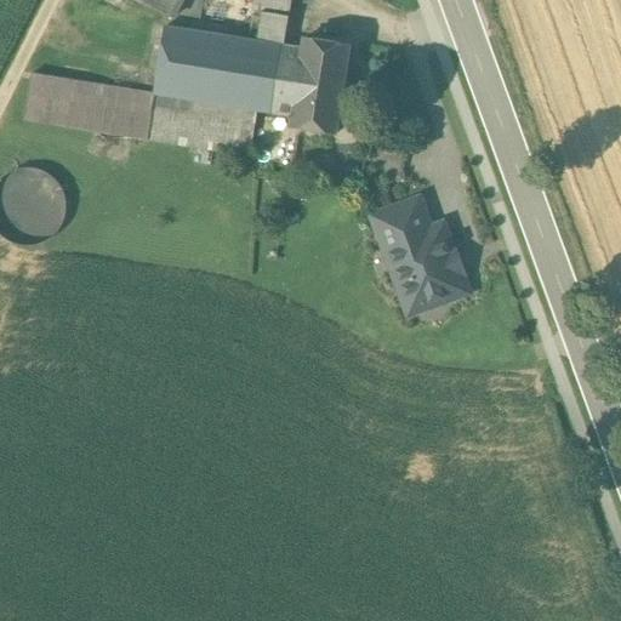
[(136,0),(174,18),(182,0),(136,0)]
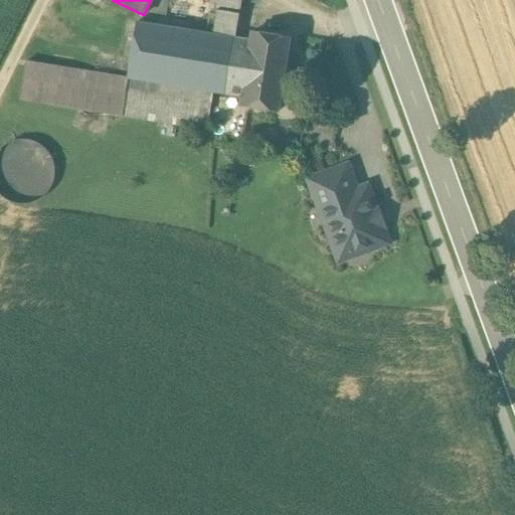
[(241,0),(210,0),(209,10),(217,11),(217,10),(239,14),(241,0)]
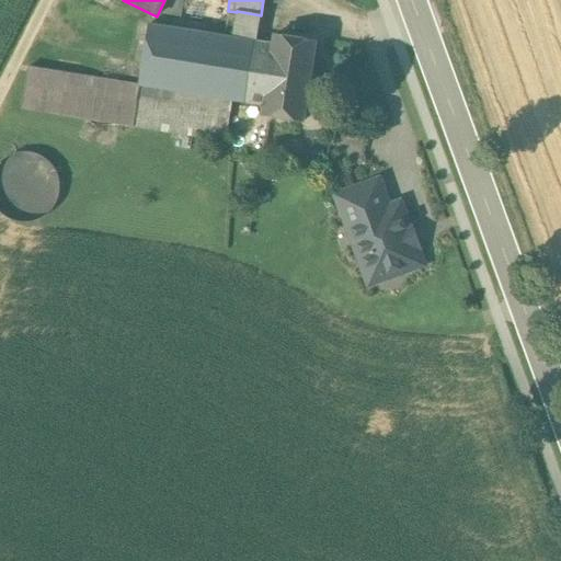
[(261,15),(237,11),(237,12),(232,37),(256,42),(261,15)]
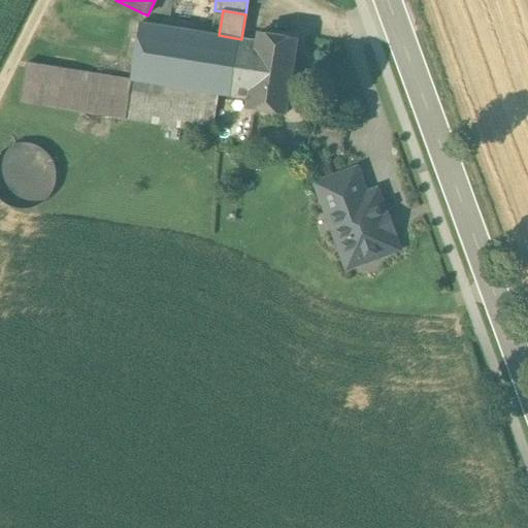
[(219,35),(158,26),(158,21),(153,20),(152,25),(140,23),(131,79),(131,80),(218,95),(248,100),(258,42),(241,39),(219,35)]
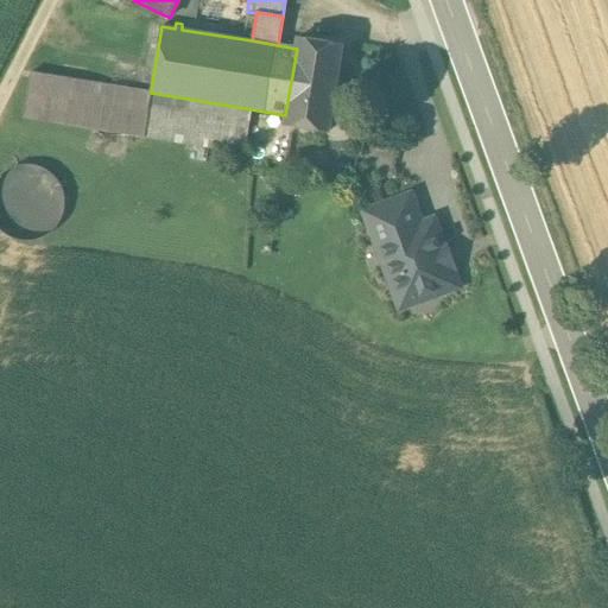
[(339,45),(302,39),(302,38),(298,38),(298,42),(297,49),(285,115),(285,121),(284,121),(284,125),(287,125),(325,131),(328,132),(329,128),(328,128),(341,49),(342,49),(342,45),(340,45),(339,45)]
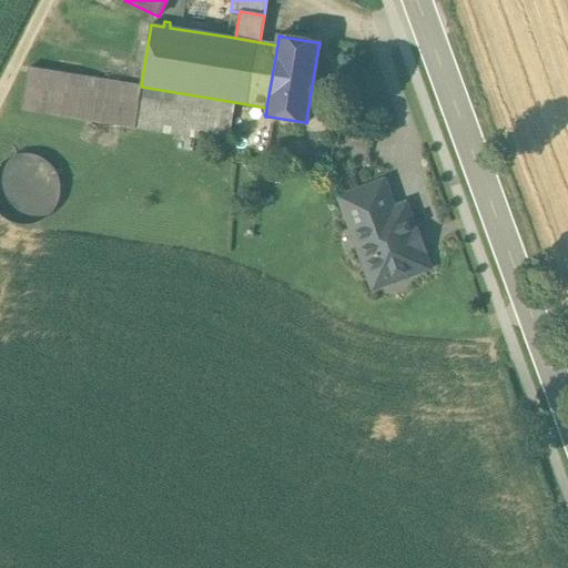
[(141,85),(30,68),(23,110),(133,129),(141,87),(141,85)]
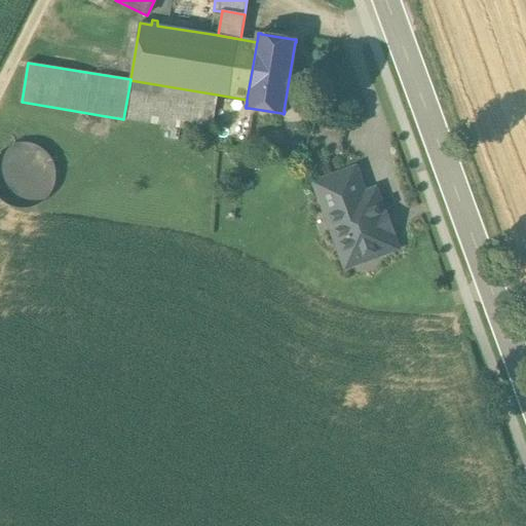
[(217,95),(130,80),(123,119),(211,134),(217,95)]
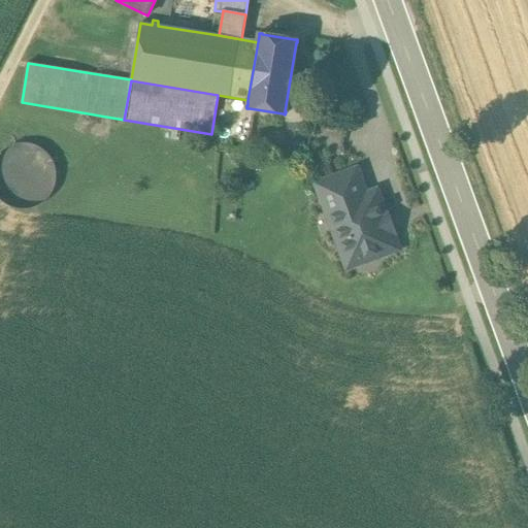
[(54,189),(56,176),(53,163),(45,153),(35,145),(22,143),(9,146),(0,153),(0,200),(10,207),(23,209),(35,207),(46,199),(54,189)]
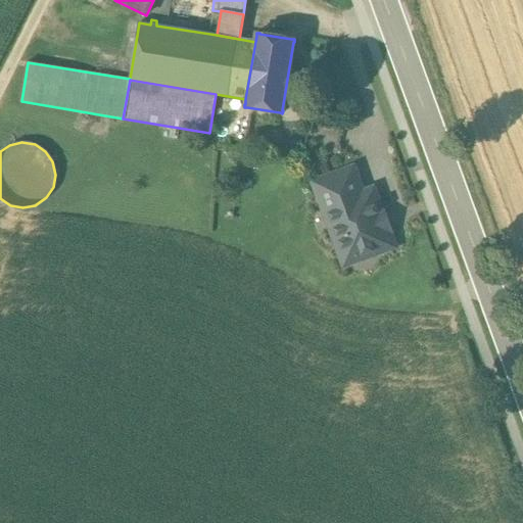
[(352,170),(316,183),(325,209),(334,206),(333,205),(362,194),(352,170)]
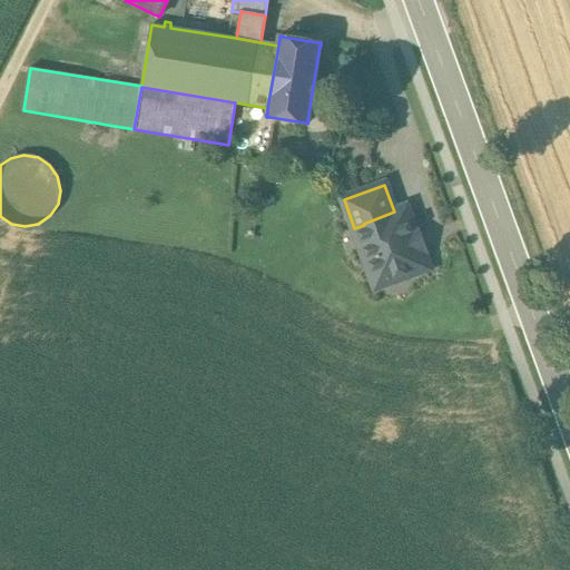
[(394,212),(363,224),(364,225),(354,228),(376,287),(386,284),(389,287),(406,281),(405,277),(429,268),(422,252),(424,252),(416,232),(415,232),(406,208),(394,212)]
